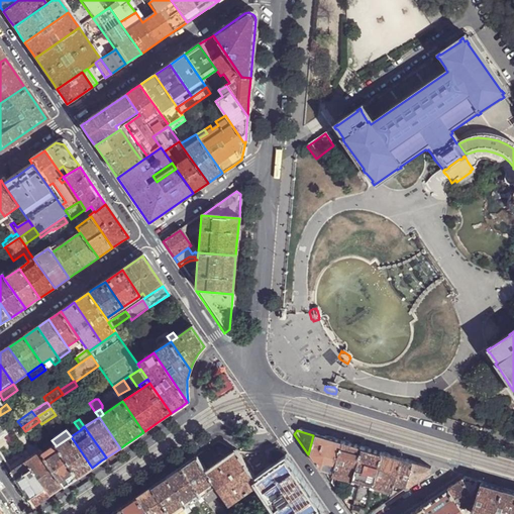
[(319,470),(332,474),(340,443),(323,438),(313,435),(308,454),(315,465),(319,470)]
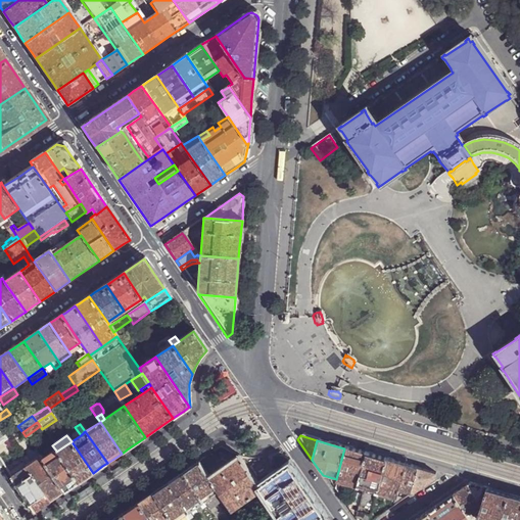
[(72,441),(56,452),(79,482),(87,476),(93,473),(72,441)]
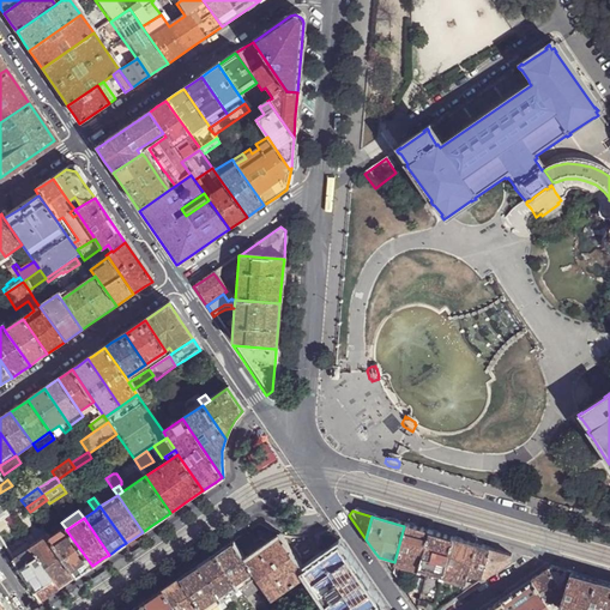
[(393,566),(416,572),(427,532),(417,530),(404,526),(394,562),(393,566)]
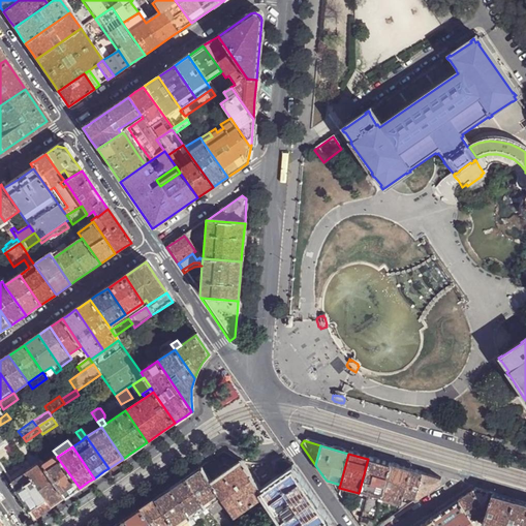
[(57,456),(41,465),(64,498),(74,492),(80,488),(57,457),(57,456)]
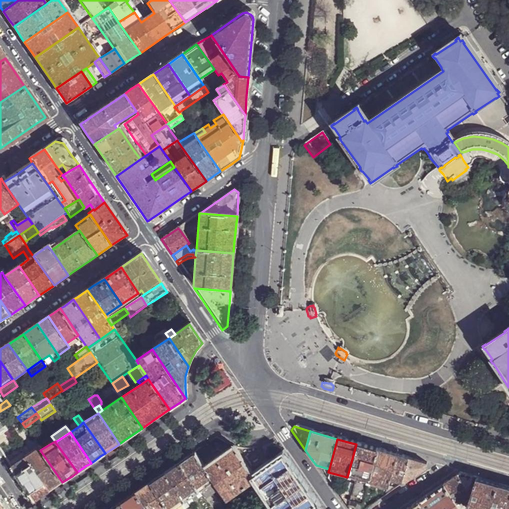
[(358,508),(360,504),(366,482),(376,450),(366,447),(356,444),(347,477),(353,479),(352,484),(347,501),(342,500),(340,501),(346,508),(358,508)]
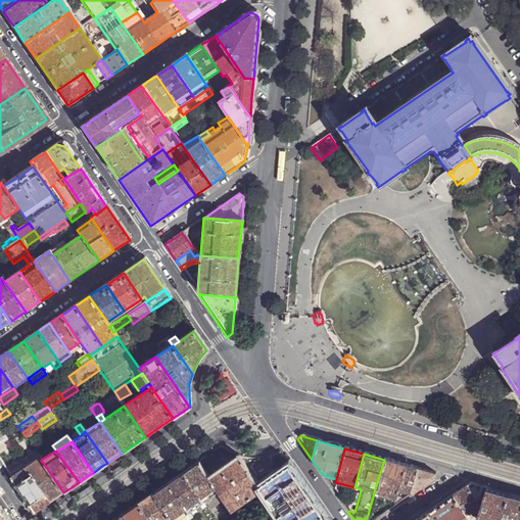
[(271,457),(266,458),(268,468),(281,459),(280,457),(277,458),(275,455),(271,457)]
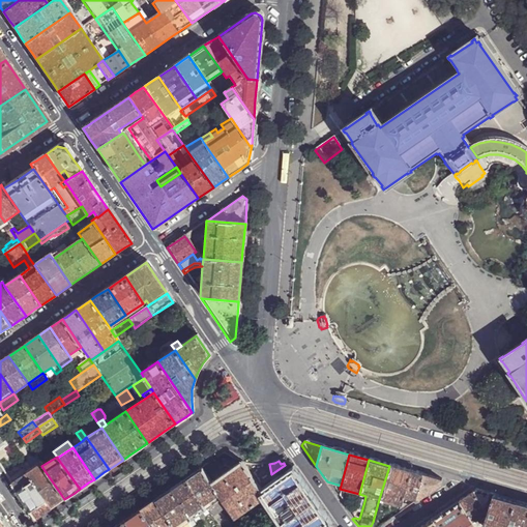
[(238,462),(228,470),(218,476),(208,484),(225,507),(232,519),(263,498),(260,493),(239,463),(238,462)]
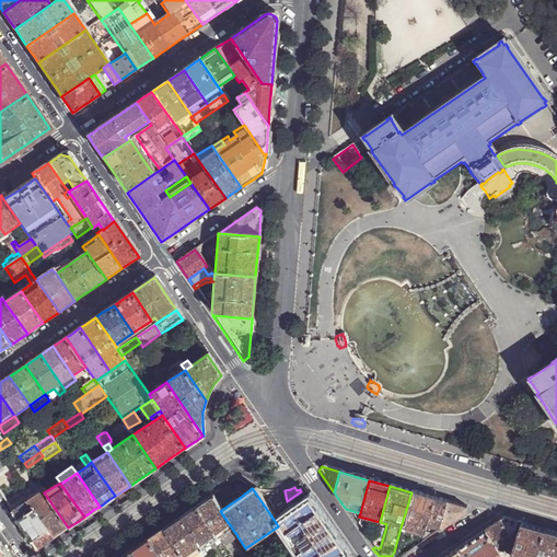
[(43,490),(26,501),(53,538),(62,532),(68,528),(44,492),(43,490)]
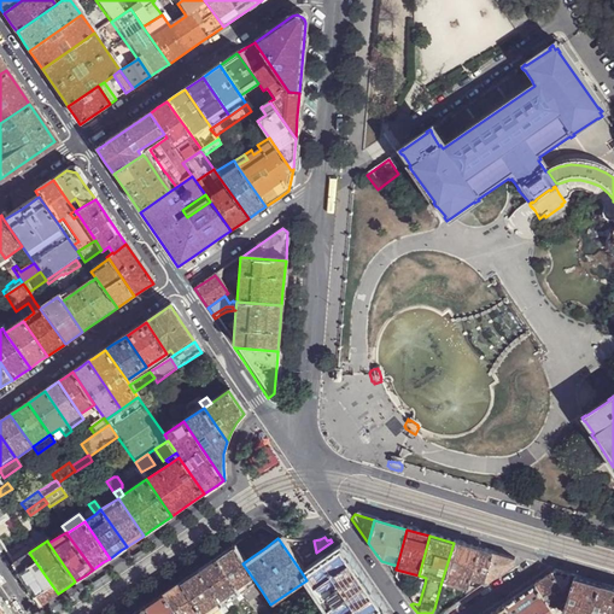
[(442,582),(466,589),(468,578),(477,550),(462,545),(454,543),(442,582)]
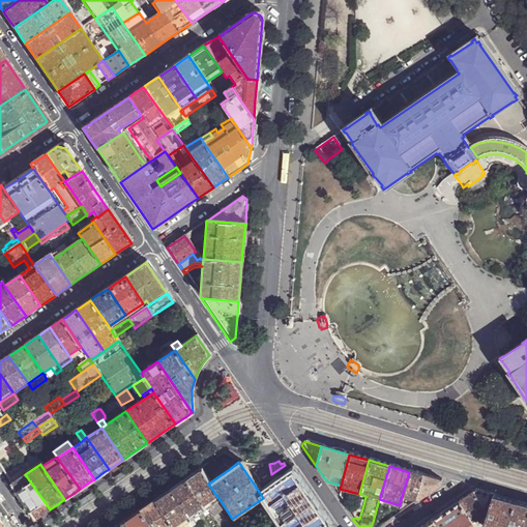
[(217,475),(218,476),(228,470),(227,468),(222,467),(217,470),(217,475)]
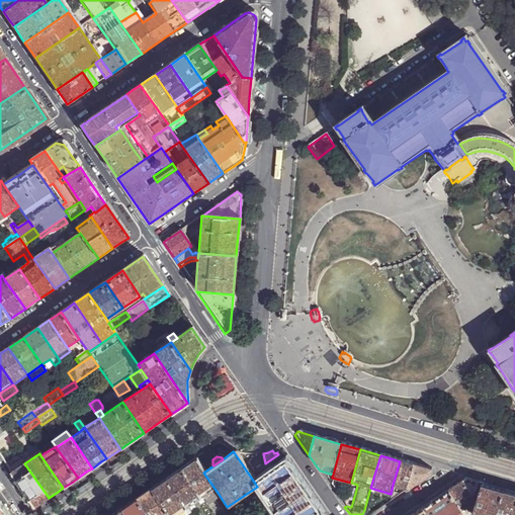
[(179,469),(199,499),(204,506),(220,496),(203,473),(194,459),(185,465),(179,469)]
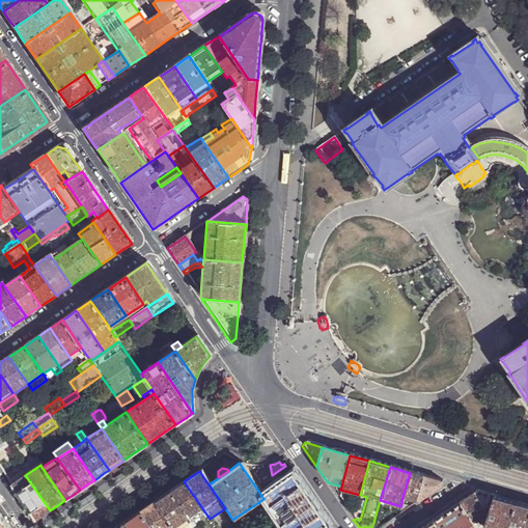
[(415,501),(421,476),(417,475),(410,473),(403,497),(415,501)]
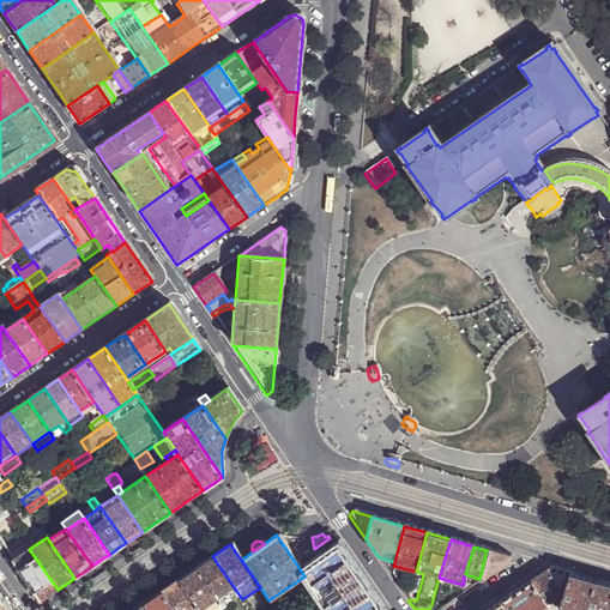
[(336,548),(301,571),(305,577),(312,587),(318,597),(322,593),(328,603),(325,607),(326,609),(373,609),(376,607),(358,580),(336,548)]
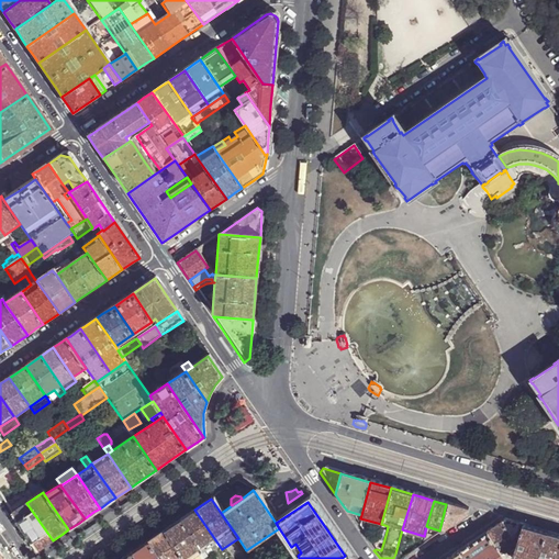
[(26,503),(10,515),(35,552),(47,545),(53,540),(26,503)]
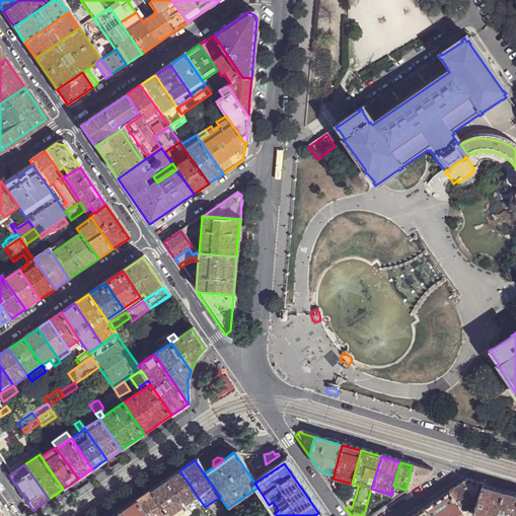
[(412,465),(406,490),(404,493),(419,483),(430,475),(430,470),(412,465)]
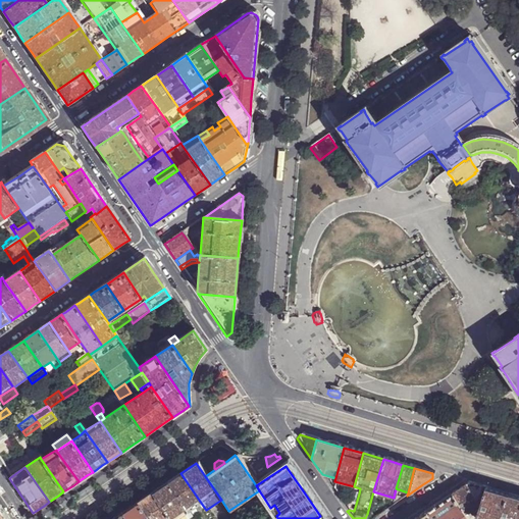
[(172,478),(165,483),(186,512),(201,503),(180,473),(172,478)]
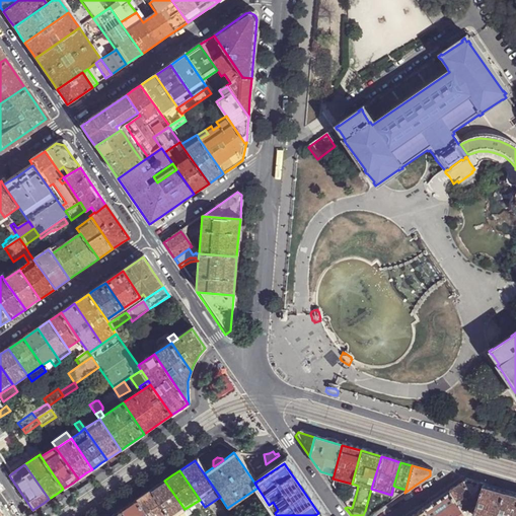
[(337,486),(350,490),(351,489),(352,484),(333,478),(332,485),(337,486)]
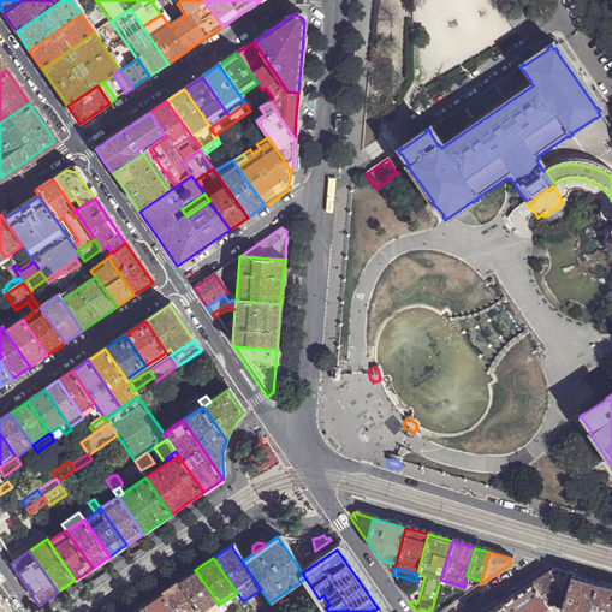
[(186,576),(178,582),(198,611),(208,611),(219,604),(195,570),(186,576)]
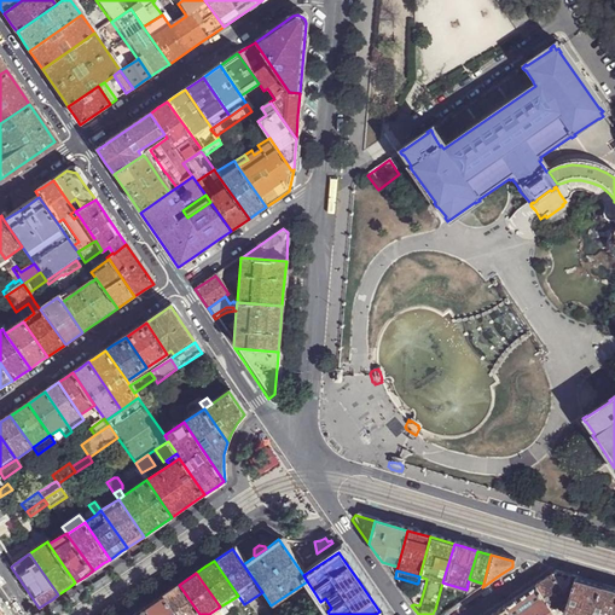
[(563,598),(567,599),(574,579),(553,573),(550,575),(564,597),(563,598)]
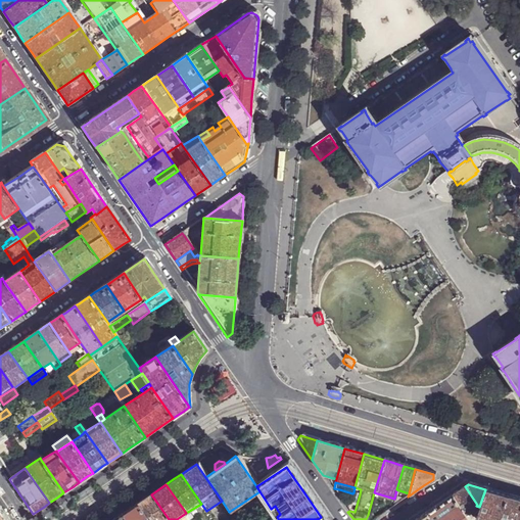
[(456,492),(450,497),(463,516),(475,508),(476,507),(476,506),(477,505),(465,486),(456,492)]
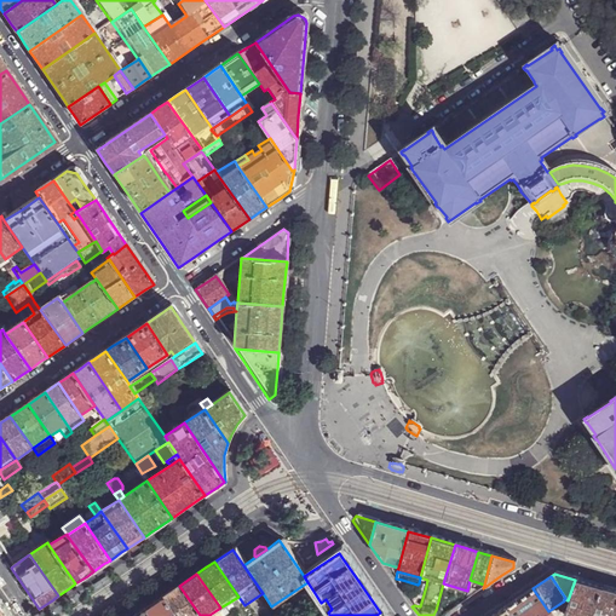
[(395,581),(403,594),(408,591),(402,580),(396,579),(395,581)]
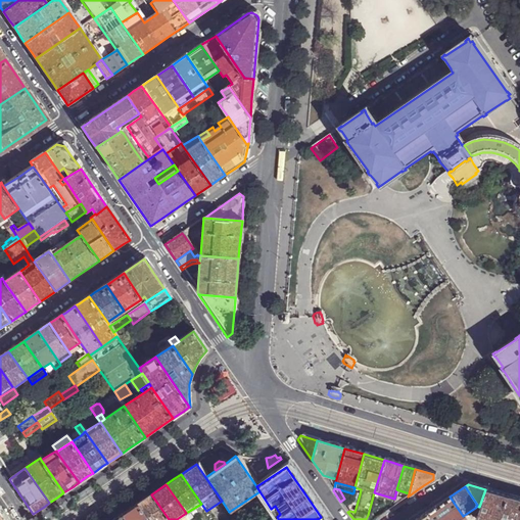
[(497,519),(506,495),(494,492),(485,489),(479,507),(474,519),(497,519)]
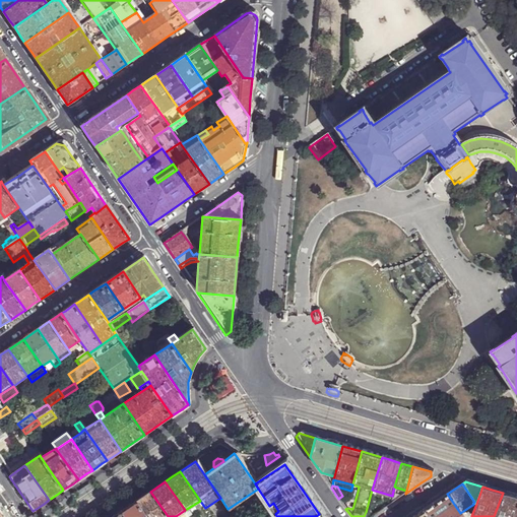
[(141,498),(135,502),(145,516),(168,516),(150,492),(141,498)]
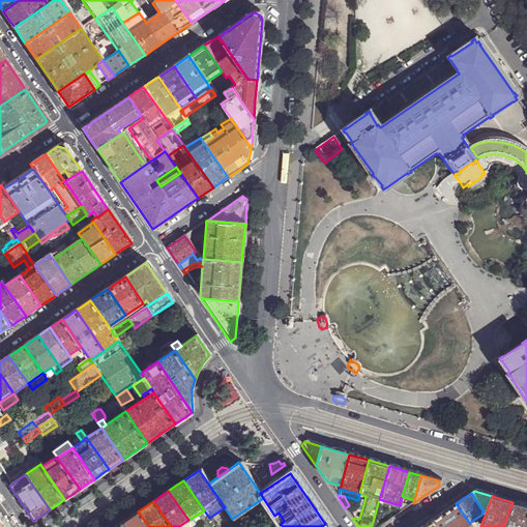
[(523,526),(526,517),(526,505),(522,504),(513,502),(503,526),(523,526)]
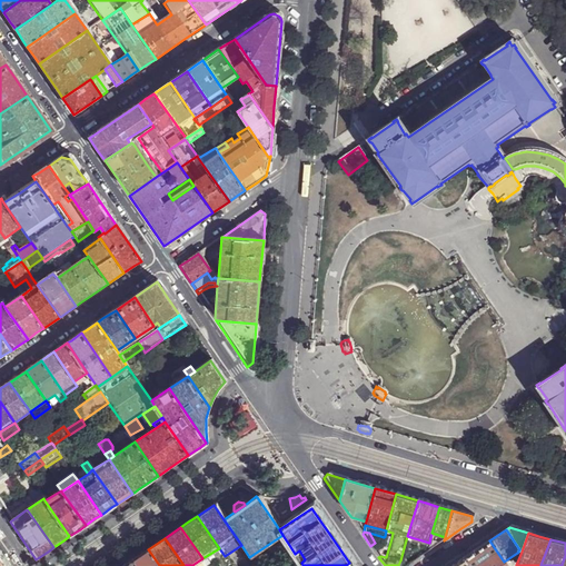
[(473,553),(463,559),(466,565),(507,565),(504,562),(489,540),(473,553)]
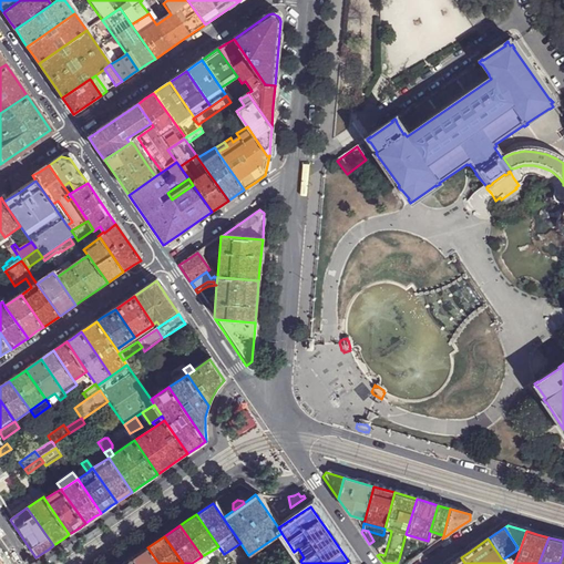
[(137,554),(132,559),(135,563),(159,563),(147,547),(137,554)]
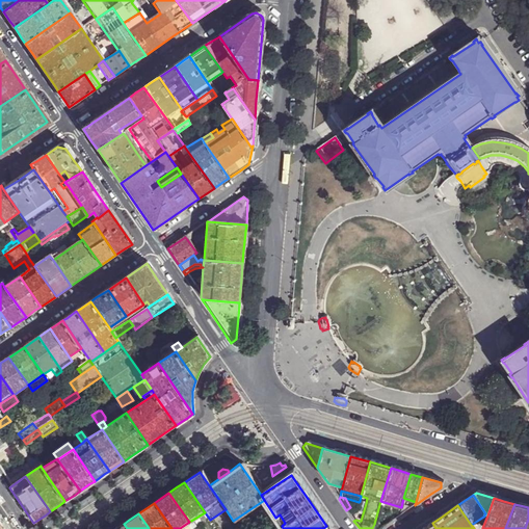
[(482,528),(487,516),(484,514),(484,516),(483,517),(479,528),(482,528)]
